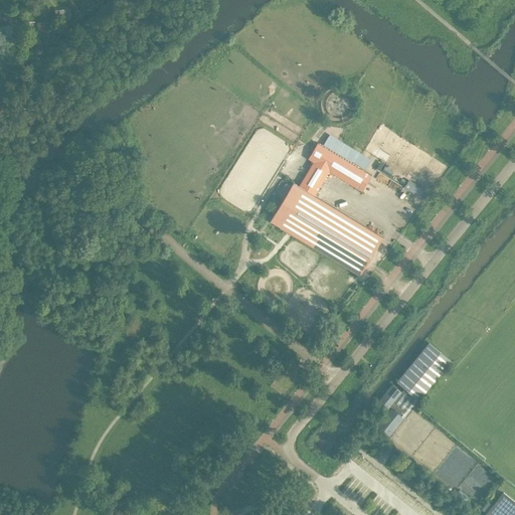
[(68,18),(67,9),(54,10),(54,18),(68,18)]
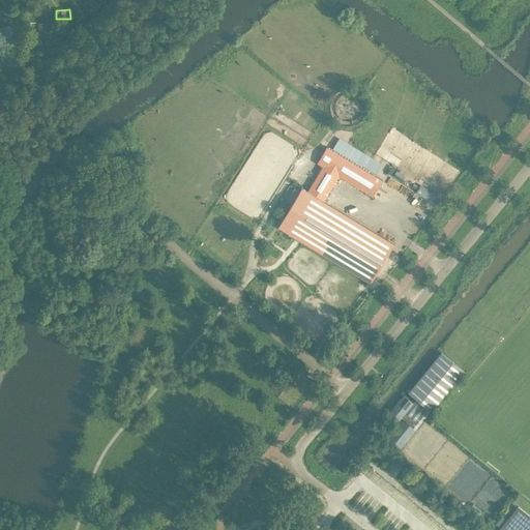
[(52,32),(52,23),(38,24),(39,33),(52,32)]
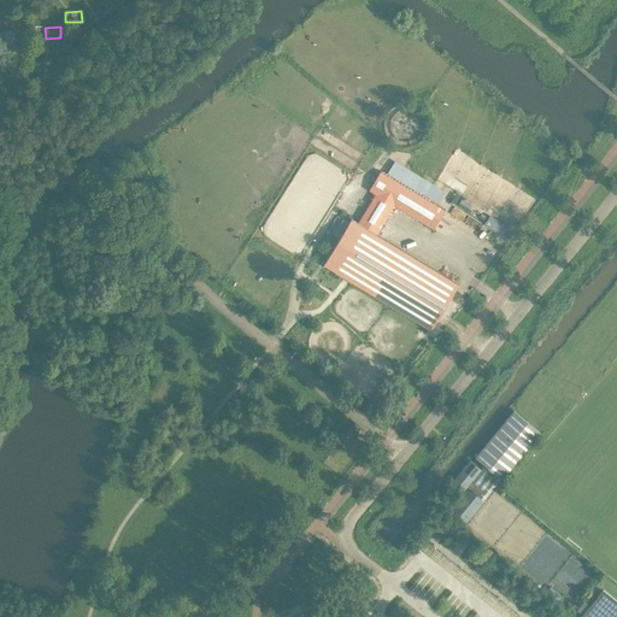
[(35,45),(25,47),(28,57),(39,54),(35,45)]
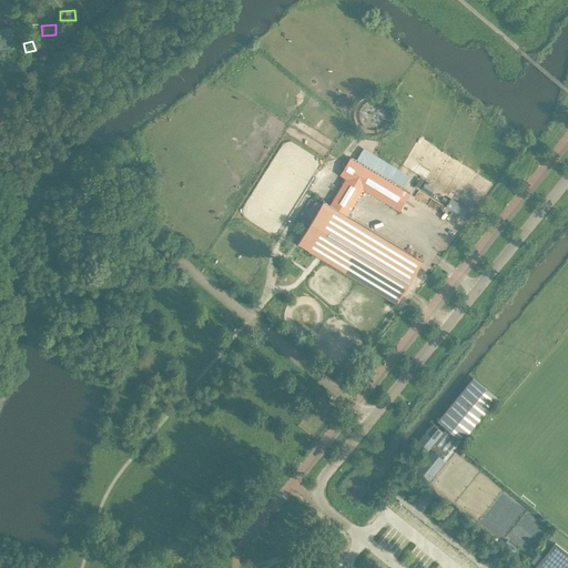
[(375,155),(363,148),(356,160),(386,178),(387,176),(403,186),(408,176),(375,155)]
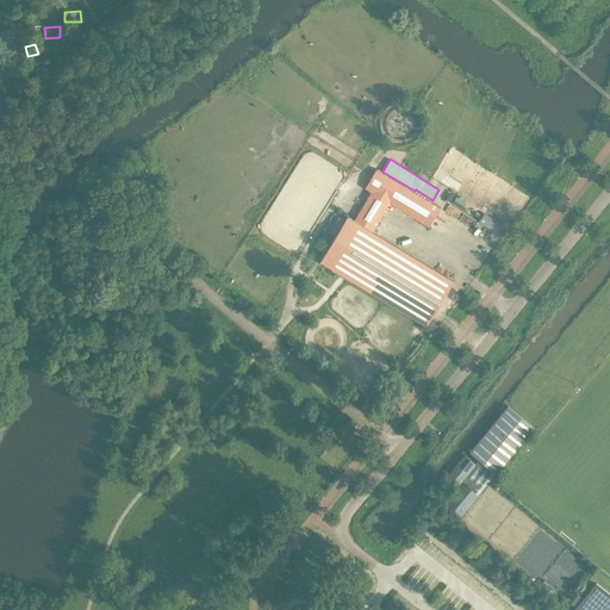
[(354,221),(349,218),(347,216),(319,262),(425,327),(454,281),(373,231),(390,204),(428,228),(440,207),(377,169),(365,188),(371,192),(354,221)]
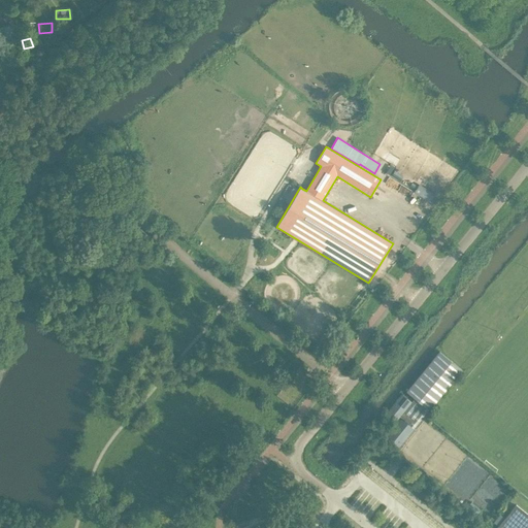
[(439,352),(406,392),(429,410),(462,369),(439,352)]
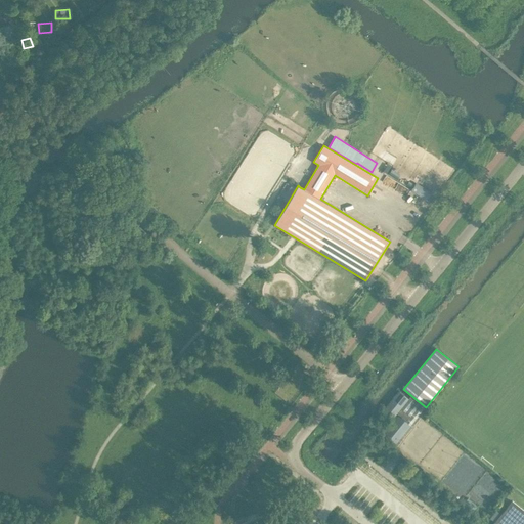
[(400,392),(398,391),(383,409),(393,418),(397,413),(406,421),(410,416),(401,408),(408,399),(400,392)]
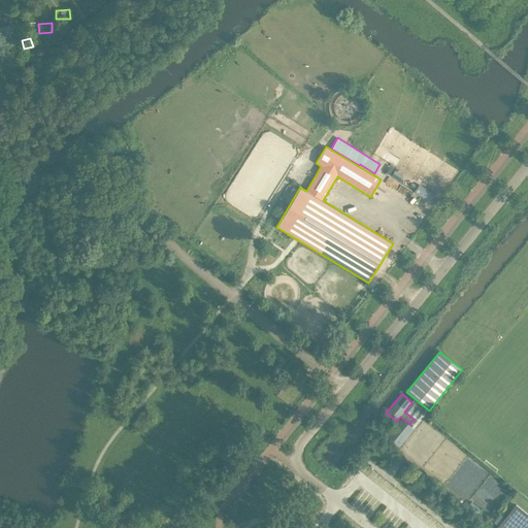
[(385,438),(397,449),(414,429),(401,419),(398,423),(385,438)]
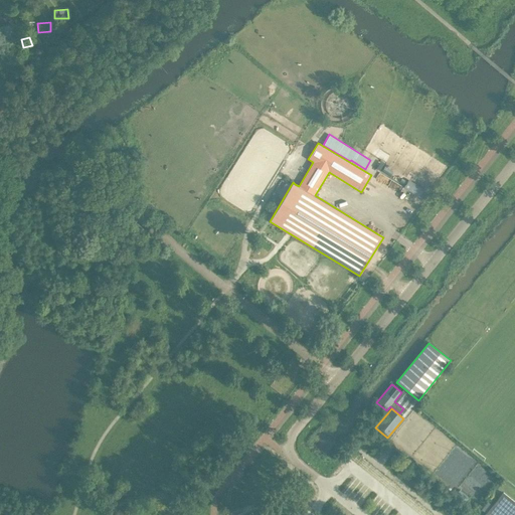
[(461,491),(457,495),(466,502),(470,498),(461,491)]
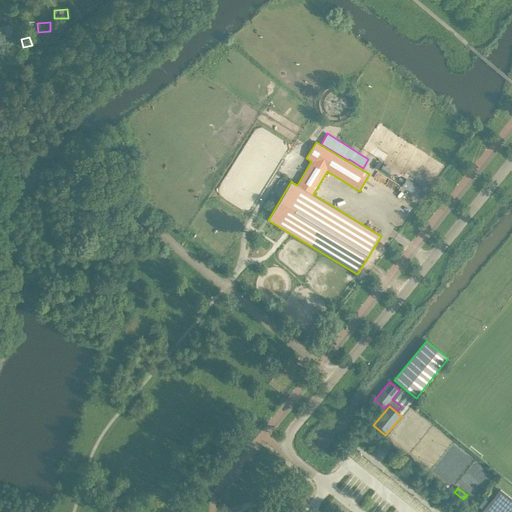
[(511,511),(511,499),(499,490),(480,511),(511,511)]
